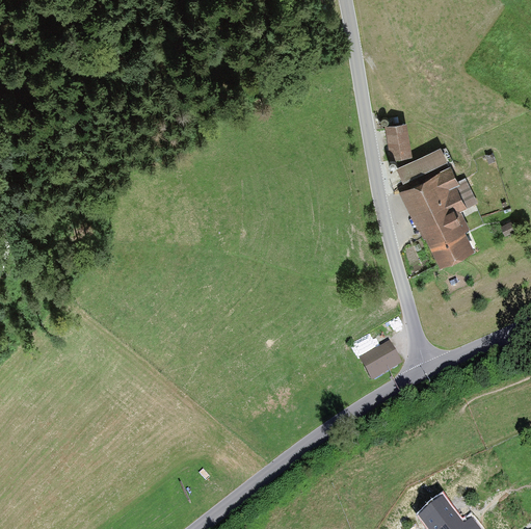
[(405,123),(385,126),(390,158),(410,155),(405,123)]
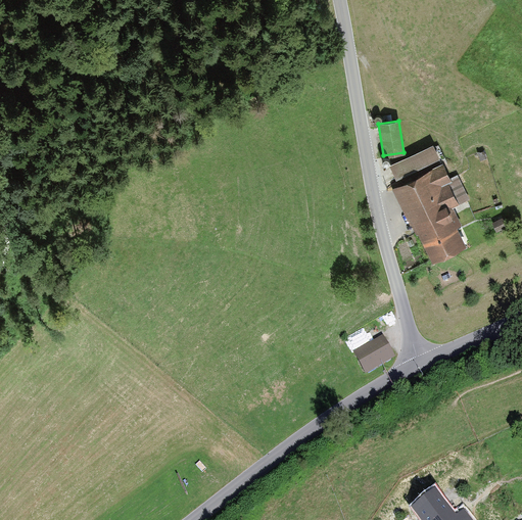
[(445,174),(432,146),(390,166),(399,185),(394,187),(433,264),(468,246),(448,205),(459,200),(454,190),(476,180),(472,170),(467,173),(463,166),(445,174)]
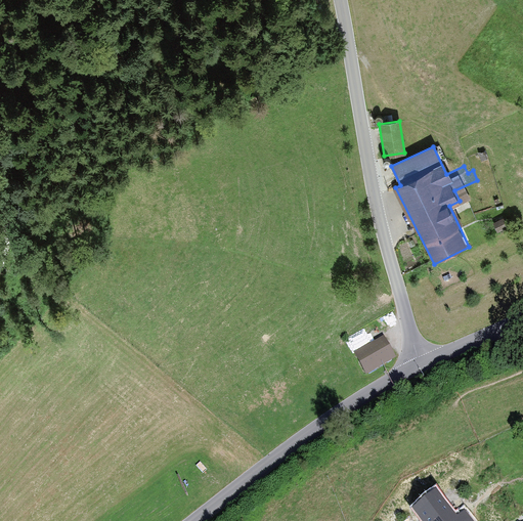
[(505,215),(493,221),(496,228),(509,222),(505,215)]
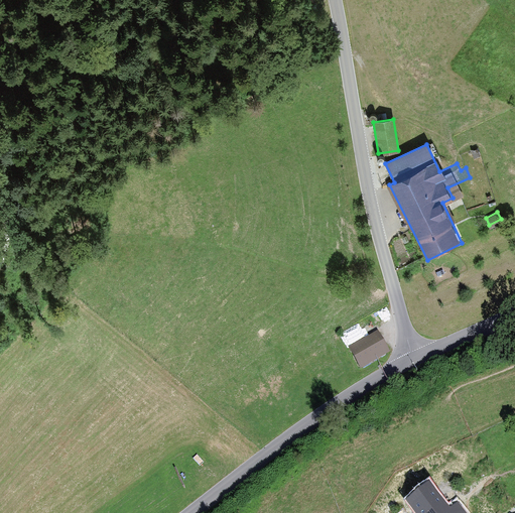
[(373,329),(347,344),(360,366),(386,351),(373,329)]
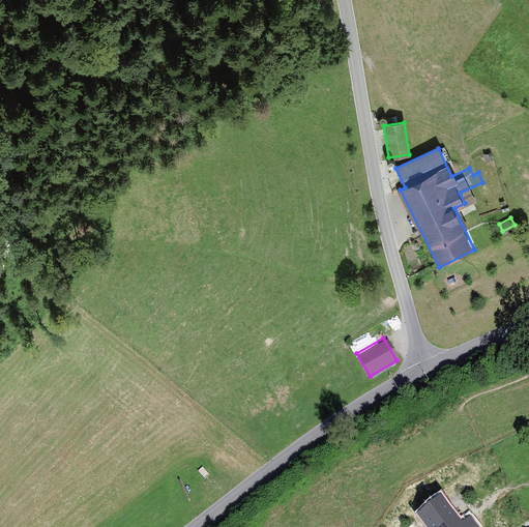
[(440,495),(414,520),(420,526),(471,526),(477,522),(468,513),(462,518),(440,495)]
